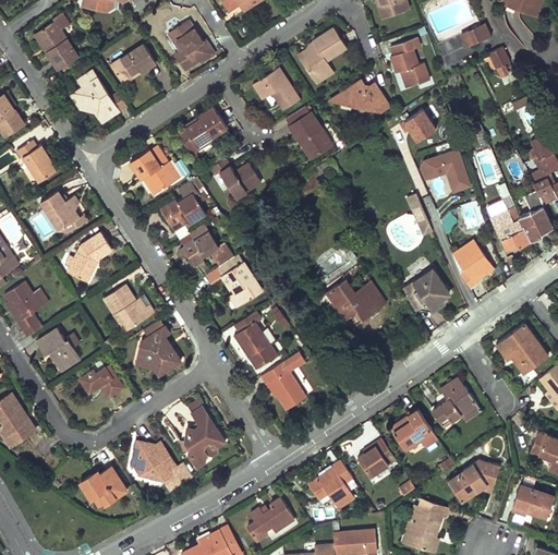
[(84,0),(83,8),(108,12),(110,0),(84,0)]
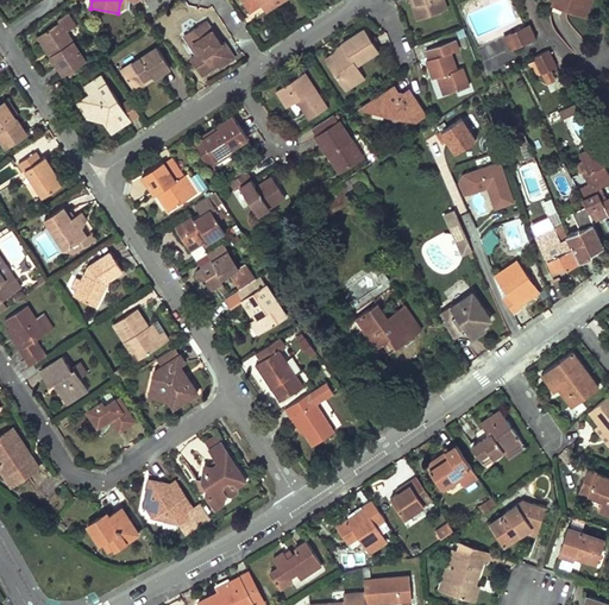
[(243,0),(248,6),(256,0),(258,0),(262,5),(267,11),(284,0),(243,0)]
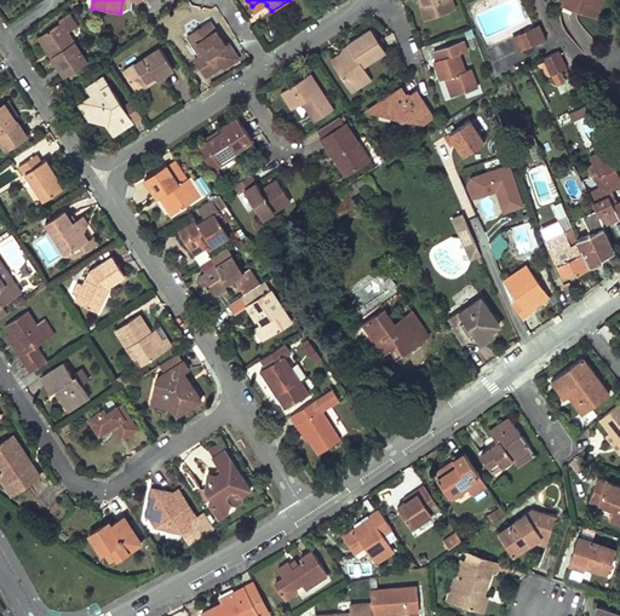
[(263,0),(260,0),(252,6),(256,11),(267,5),(263,0)]
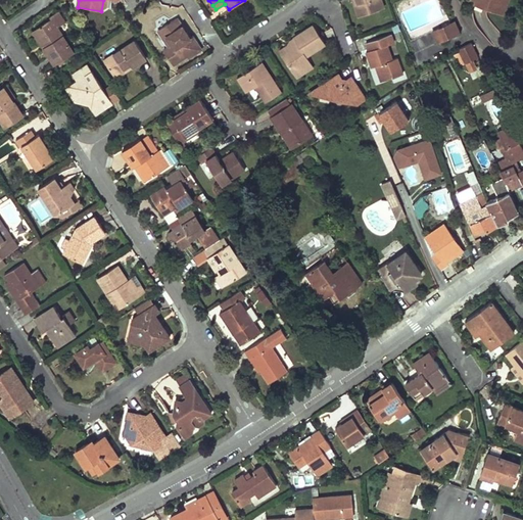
[(357,0),(358,1),(353,2),(357,13),(366,10),(367,14),(378,10),(374,0),(357,0)]
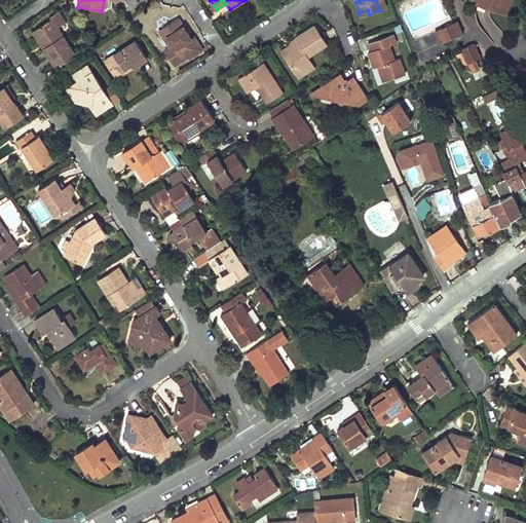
[(382,0),(376,0),(380,10),(386,8),(382,0)]
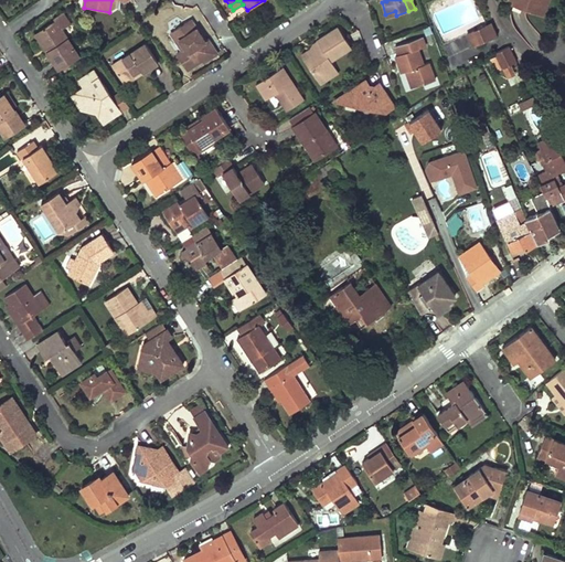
[(512,0),(511,4),(541,16),(546,0),(512,0)]
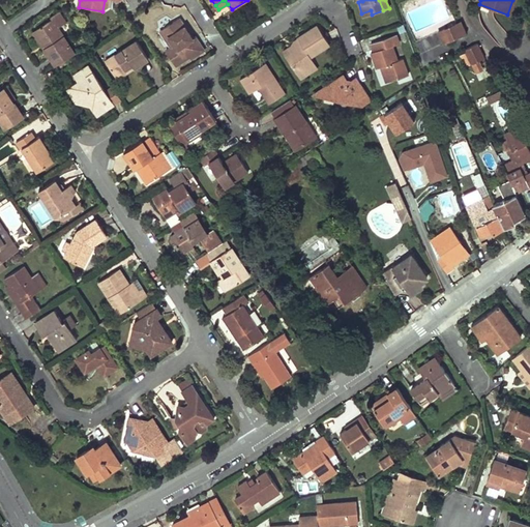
[(194,39),(179,18),(164,29),(175,45),(171,48),(167,51),(177,65),(184,61),(190,56),(193,59),(206,50),(197,36),(194,39)]
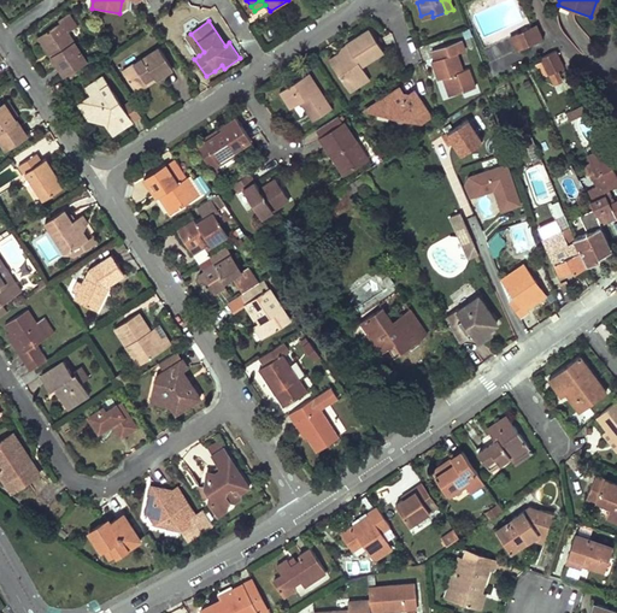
[(56,66),(63,77),(86,63),(60,24),(41,36),(53,53),(48,57),(56,66)]
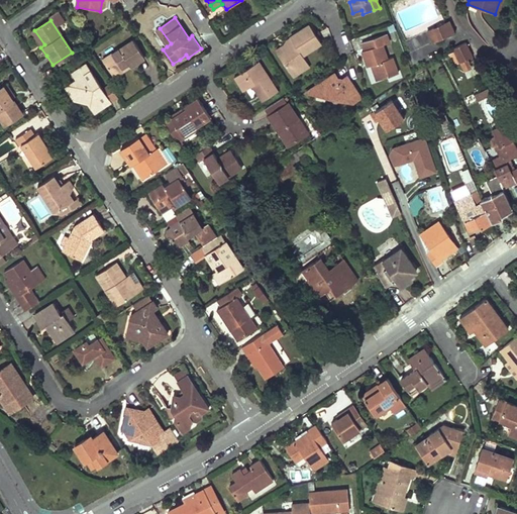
[(452,34),(447,23),(432,30),(438,41),(452,34)]
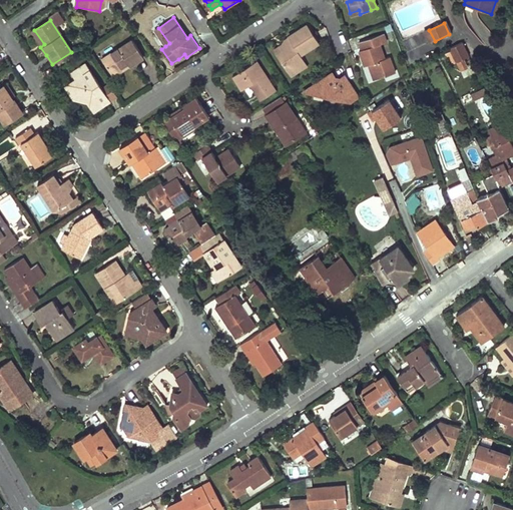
[(289,47),(277,55),(288,73),(304,62),(300,56),(320,44),(308,25),(296,33),(289,38),(291,41),(289,47)]
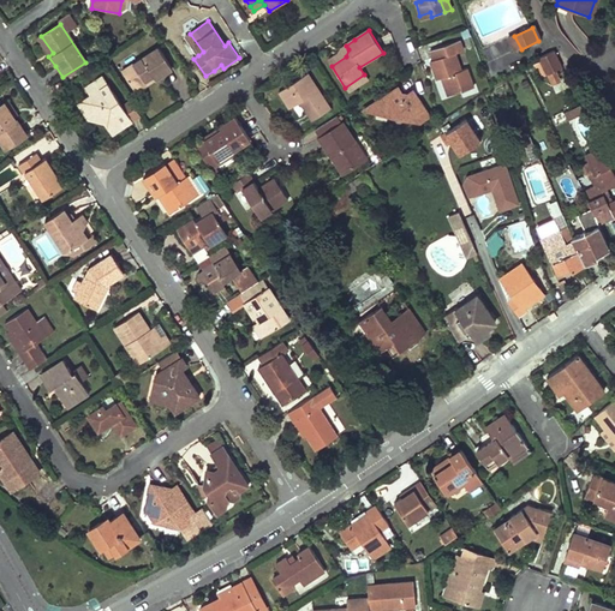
[(203,52),(190,34),(185,36),(198,55),(203,52)]
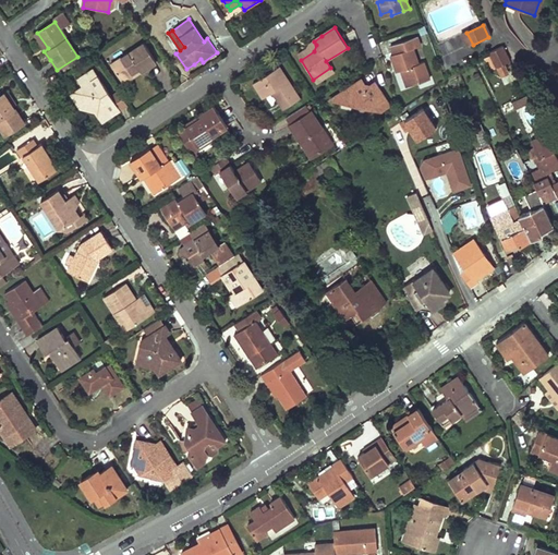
[(48,48),(37,33),(34,35),(44,51),(48,48)]
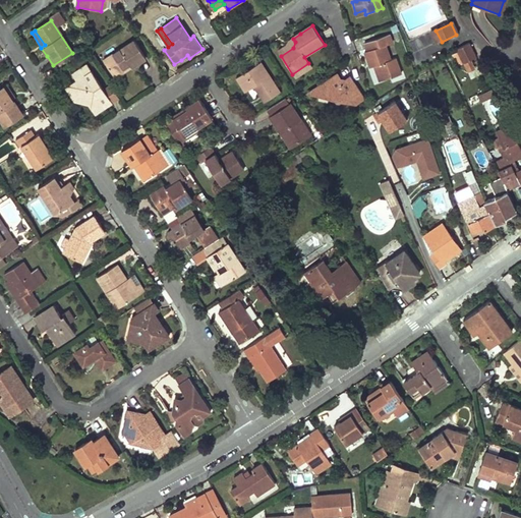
[(436,45),(442,42),(436,31),(429,33),(436,45)]
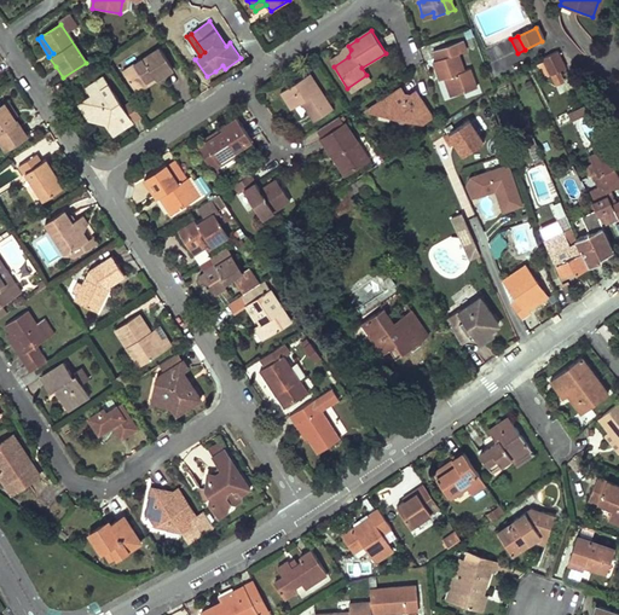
[(467,54),(463,41),(434,52),(438,61),(433,62),(437,70),(440,80),(443,79),(447,77),(455,97),(476,90),(469,70),(464,71),(460,57),(467,54)]
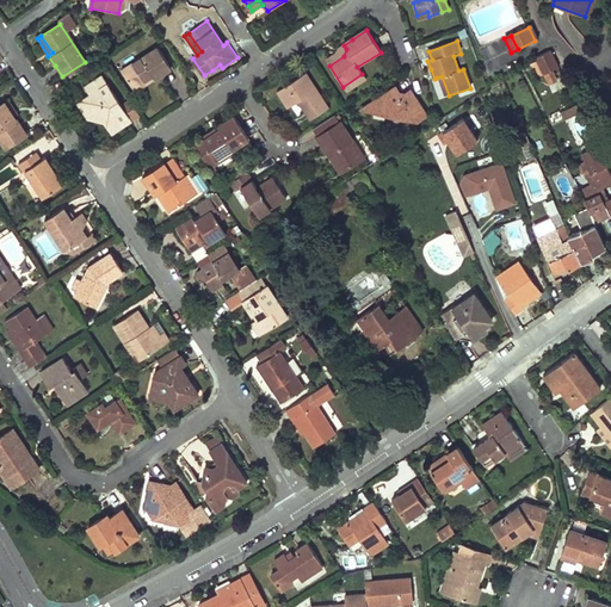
[(326,61),(329,66),(344,56),(346,49),(344,45),(338,49),(335,55),(326,61)]
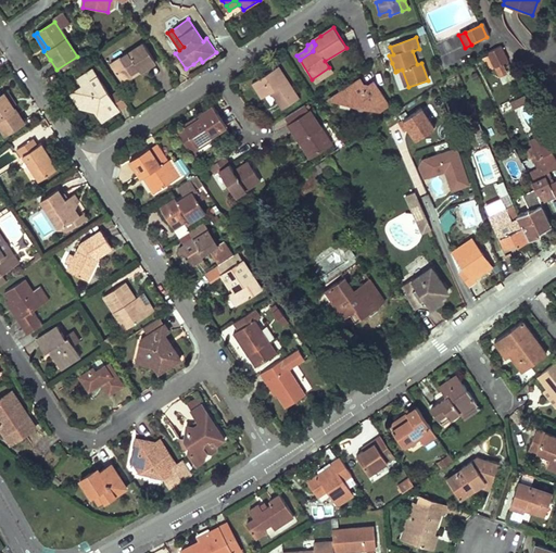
[(154,62),(141,42),(110,63),(121,78),(136,68),(139,73),(154,62)]
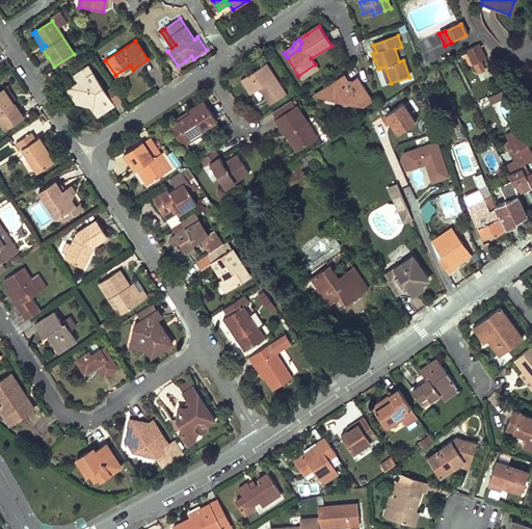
[(473,68),(486,60),(479,46),(466,53),(473,68)]
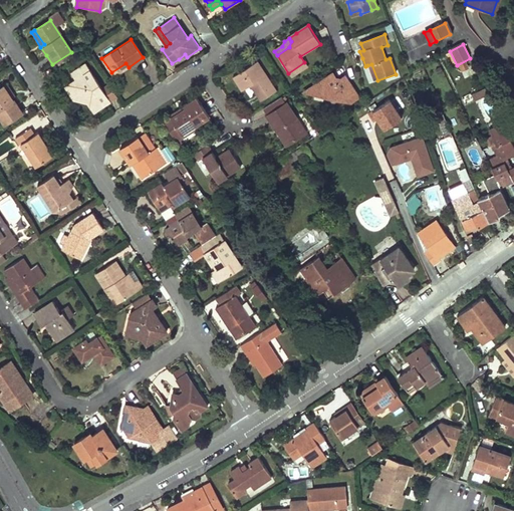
[(276,90),(257,61),(241,71),(233,77),(241,90),(250,85),(260,100),(276,90)]
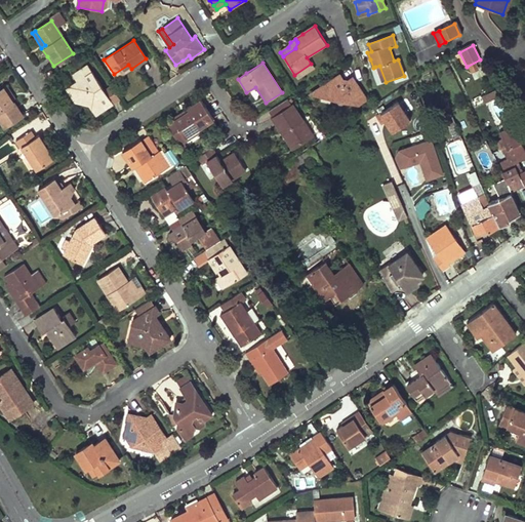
[(311,64),(294,75),(296,79),(314,68),(311,64)]
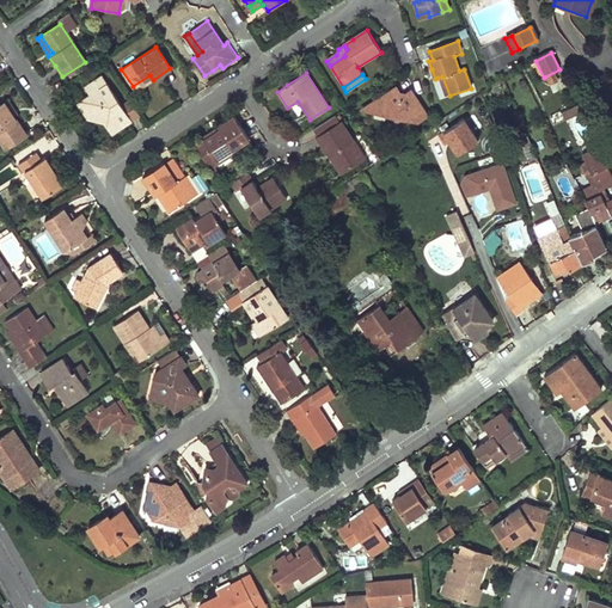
[(150,75),(133,86),(135,91),(145,85),(153,80),(150,75)]
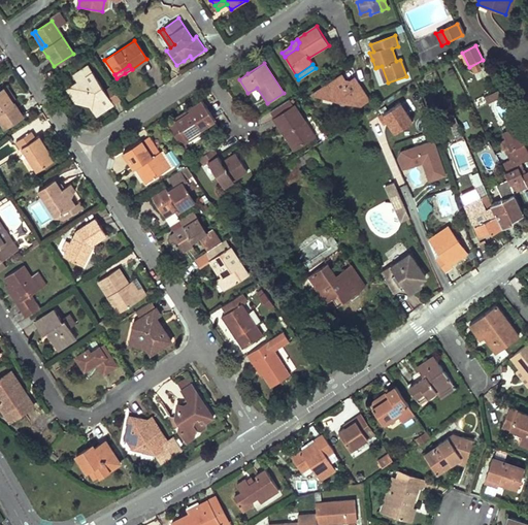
[(103,90),(88,66),(71,76),(76,83),(70,87),(78,100),(86,101),(89,106),(93,110),(109,100),(103,90)]
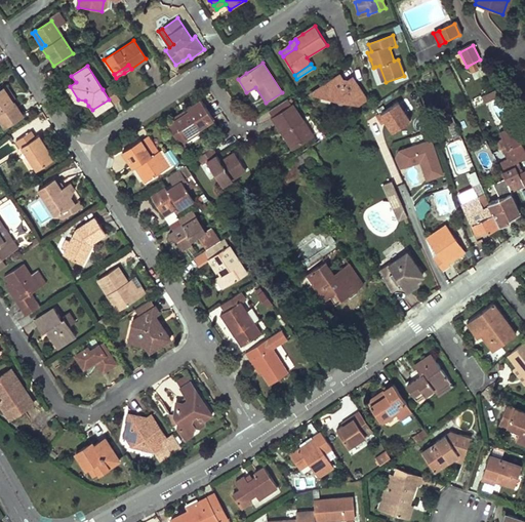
[(379,66),(375,67),(381,83),(386,82),(379,66)]
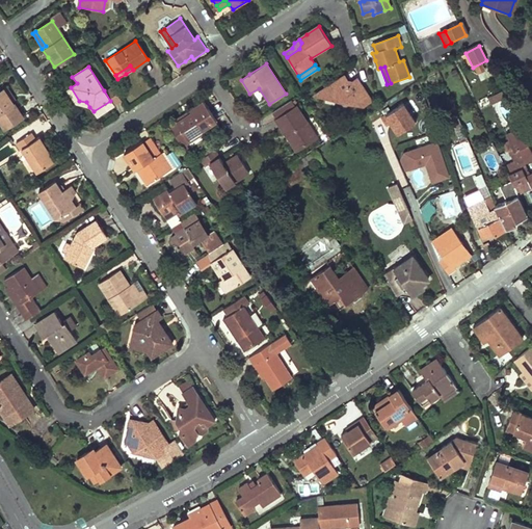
[(345,78),(334,85),(339,93),(350,86),(345,78)]
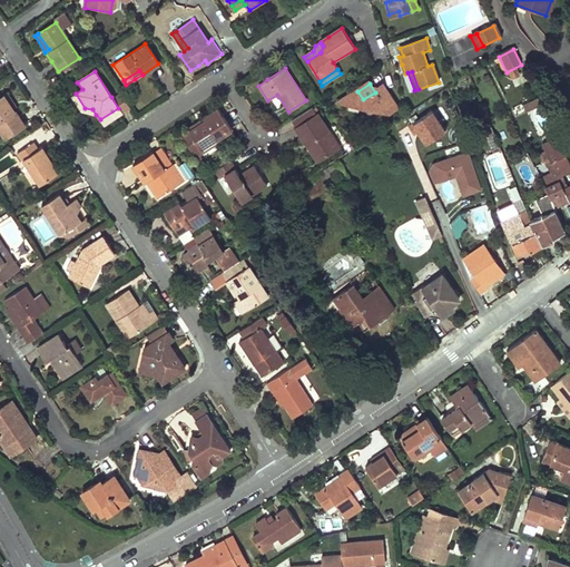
[(390,115),(399,109),(383,87),(375,93),(363,99),(357,91),(347,98),(353,106),(365,109),(370,116),(377,111),(390,115)]
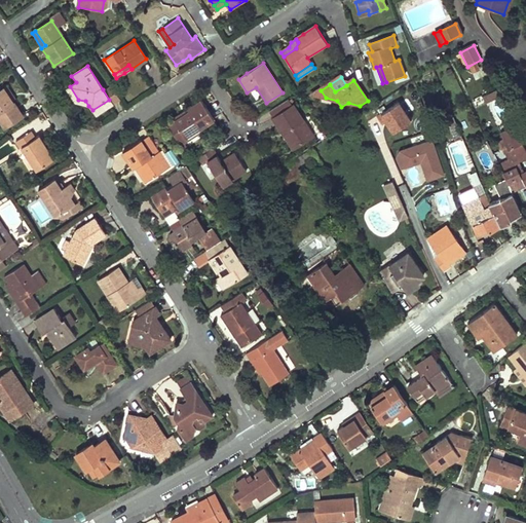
[(118,99),(109,84),(103,89),(109,100),(112,104),(118,99)]
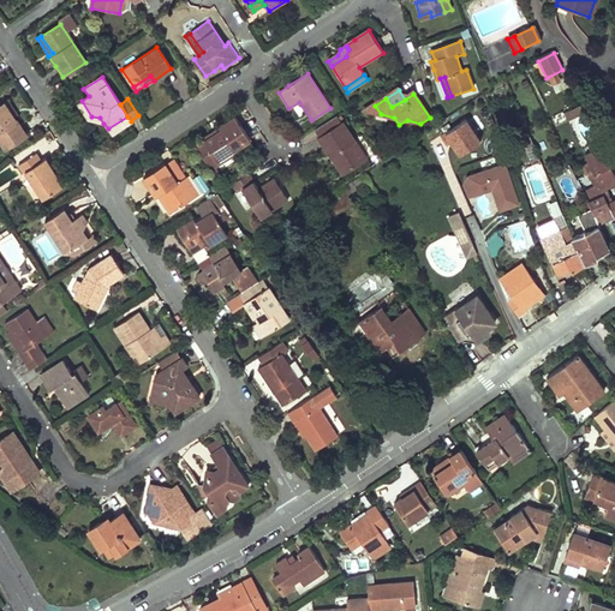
[(91,117),(82,101),(76,105),(87,121),(103,124),(100,118),(91,117)]
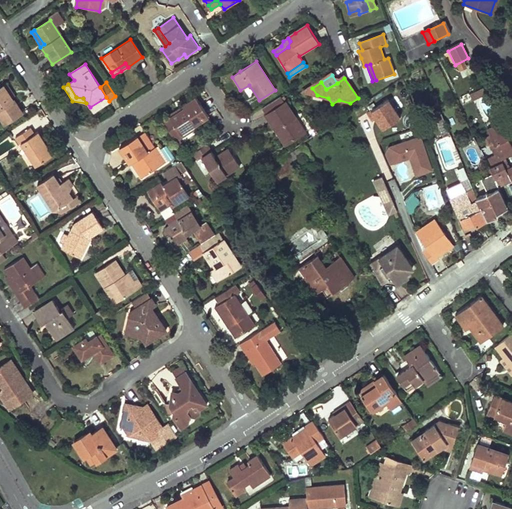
[(6,86),(3,88),(10,99),(14,97),(10,91),(6,86)]
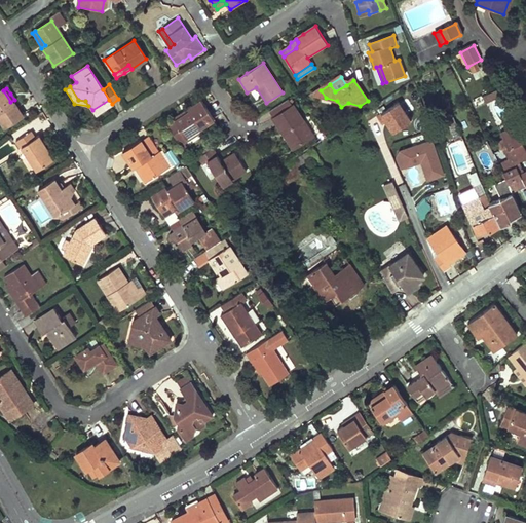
[(3,90),(0,91),(0,125),(3,131),(22,118),(10,102),(3,90)]
